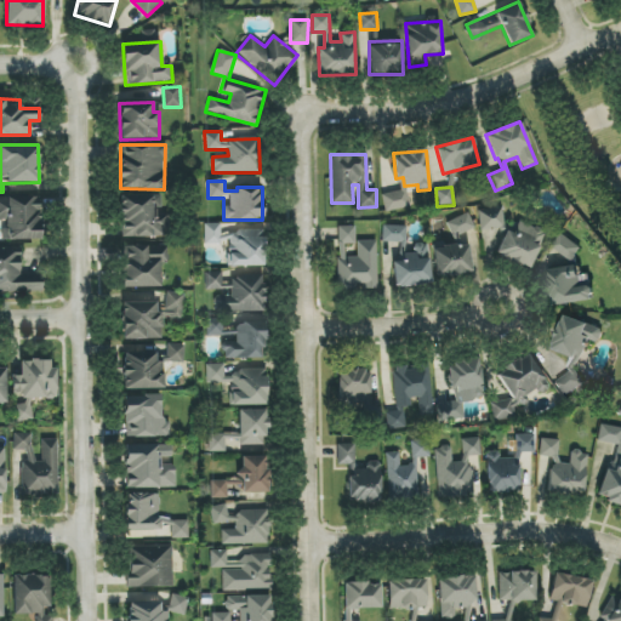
[(405,208),(402,191),(382,194),(385,211),(405,208)]
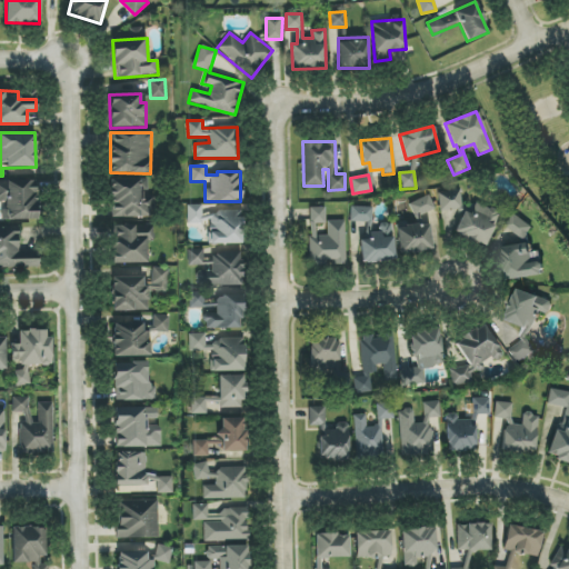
[(37,219),(37,179),(0,180),(0,201),(3,202),(3,220),(37,219)]
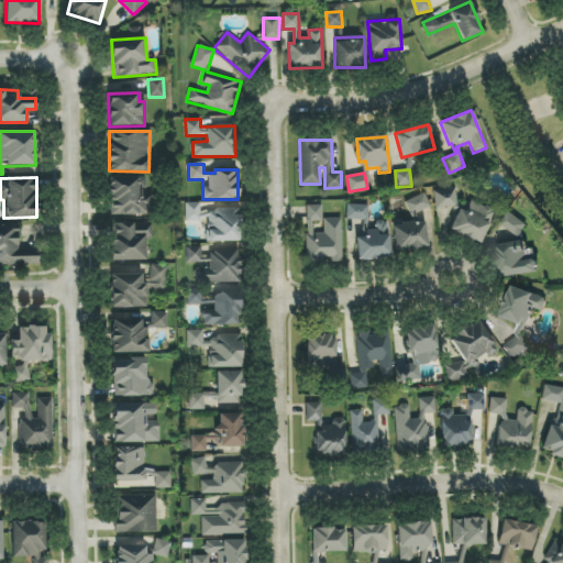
[(109,178),(110,216),(150,214),(150,200),(141,200),(141,189),(146,189),(146,177),(109,178)]
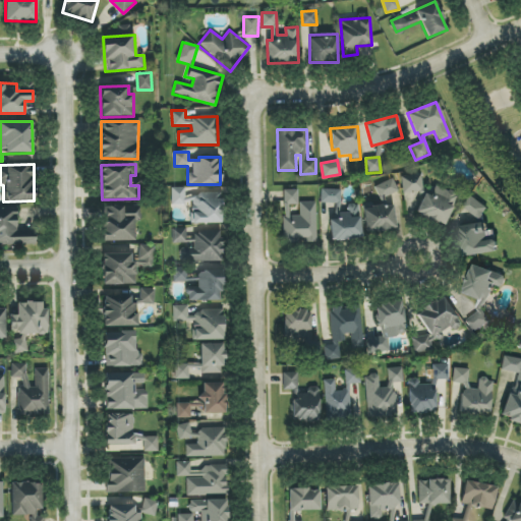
[(422,191),(421,174),(401,176),(403,192),(422,191)]
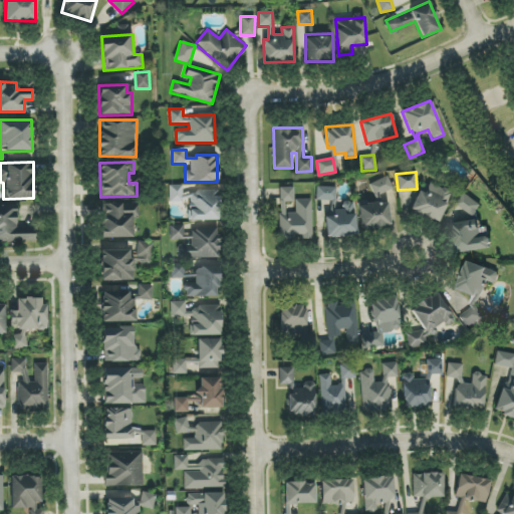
[(394,189),(388,176),(369,185),(375,197),(394,189)]
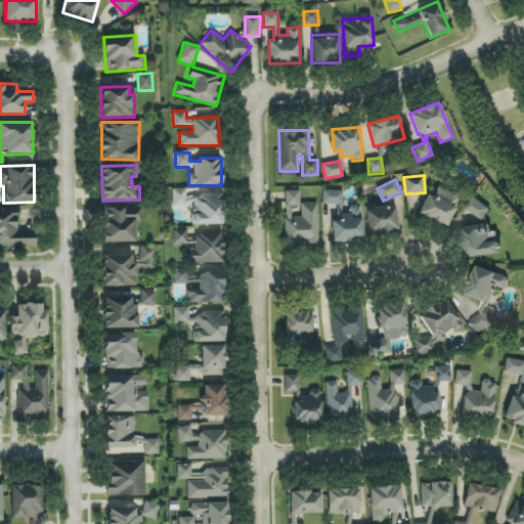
[(418,215),(448,227),(461,197),(437,186),(433,198),(427,194),(418,215)]
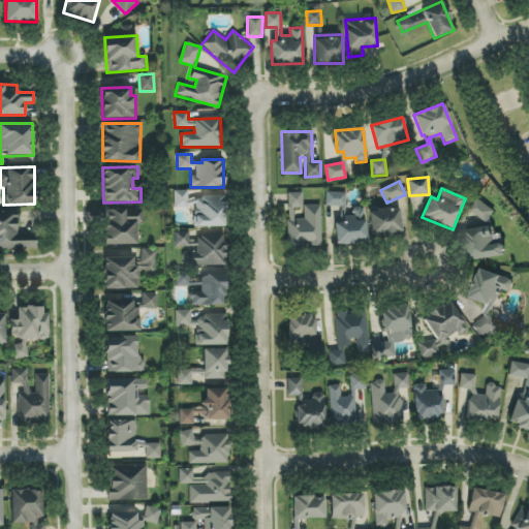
[(175,208),(194,208),(194,226),(225,226),(224,196),(188,197),(188,190),(174,190),(175,208)]
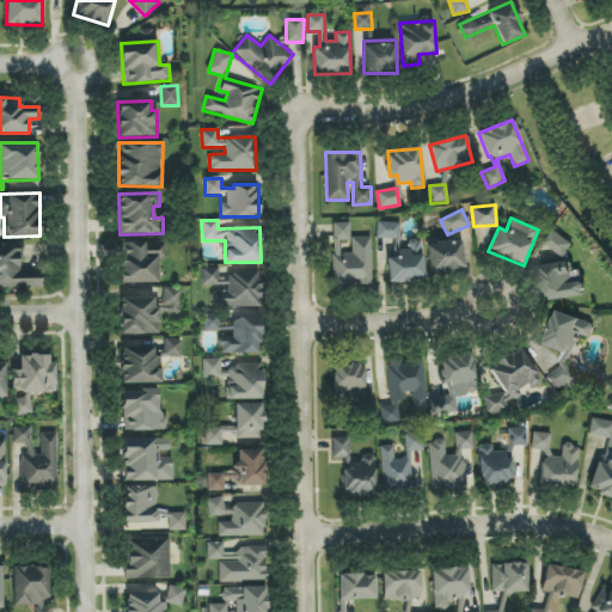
[(401,222),(377,221),(377,238),(401,239),(401,222)]
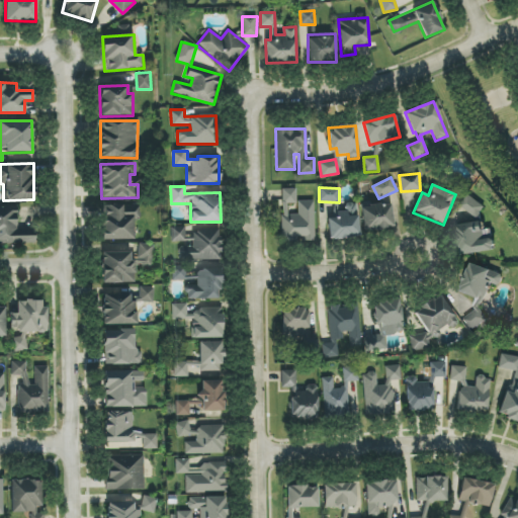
[(314,201),(297,201),(297,214),(287,214),(287,203),(296,203),(296,188),(281,188),(282,242),(296,242),(296,240),(315,240),(314,201)]
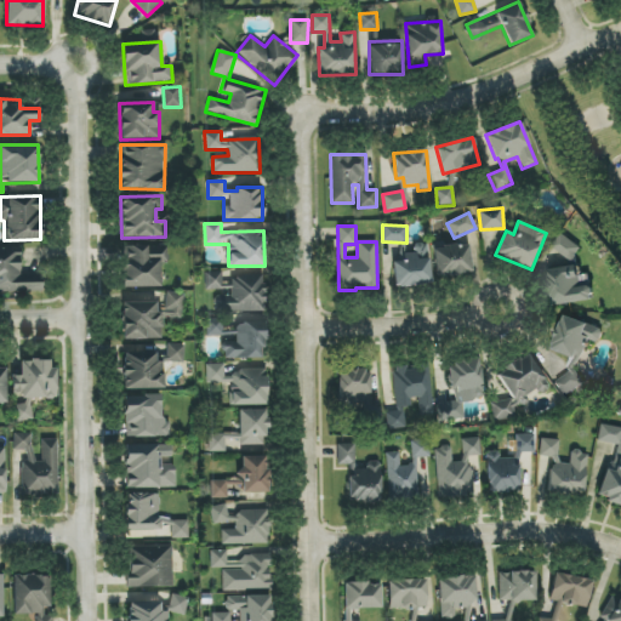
[(581,249),(563,233),(552,246),(570,262),(581,249)]
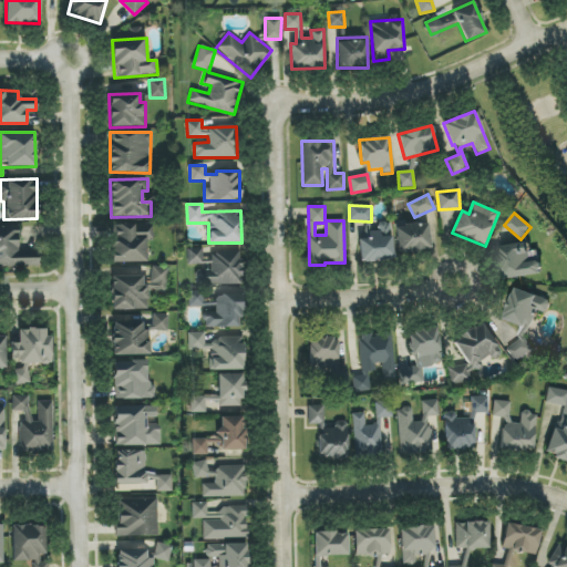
[(359,261),(392,259),(391,222),(378,223),(378,232),(368,233),(368,239),(358,239),(359,261)]
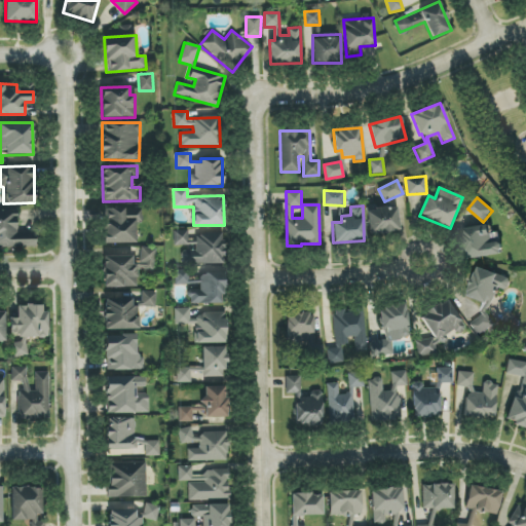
[(136,223),(142,223),(142,208),(103,209),(104,243),(136,243),(136,223)]
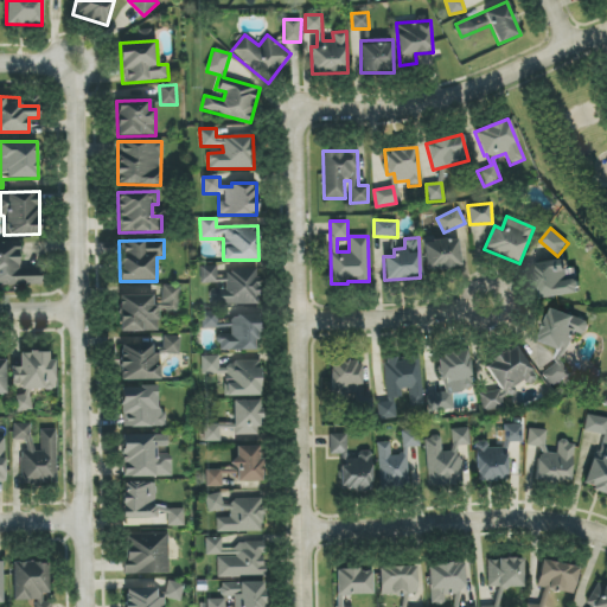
[(426,269),(460,268),(459,240),(423,241),(426,269)]
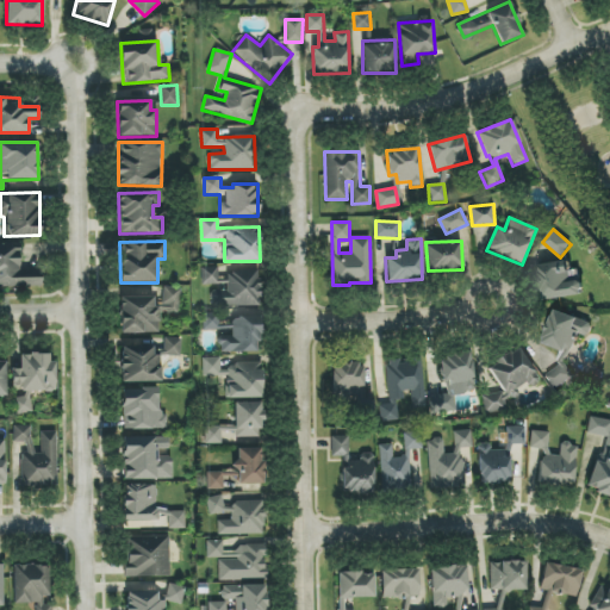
[(0,243),(0,287),(41,287),(41,271),(19,271),(19,244),(0,243)]
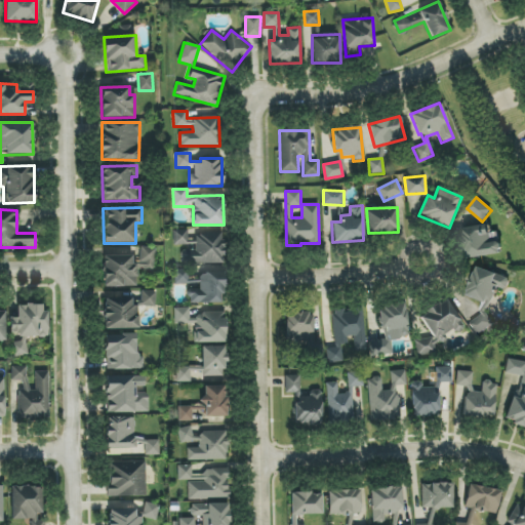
[(462,228),(465,257),(500,255),(498,232),(490,232),(489,226),(462,228)]
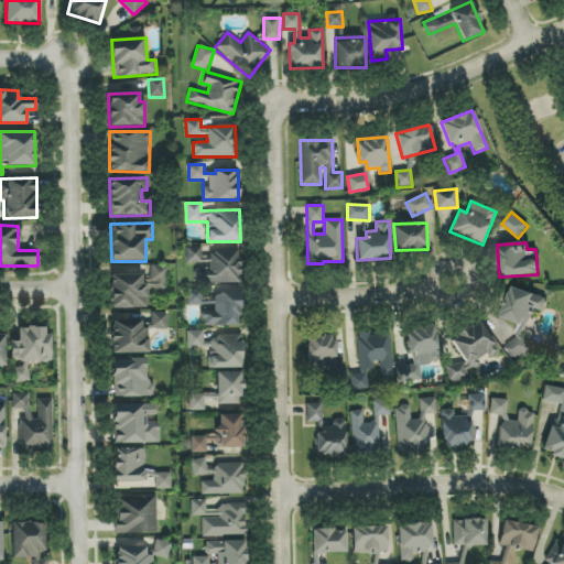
[(240,283),(240,250),(203,250),(203,247),(187,247),(187,263),(208,263),(208,269),(195,269),(195,283),(240,283)]
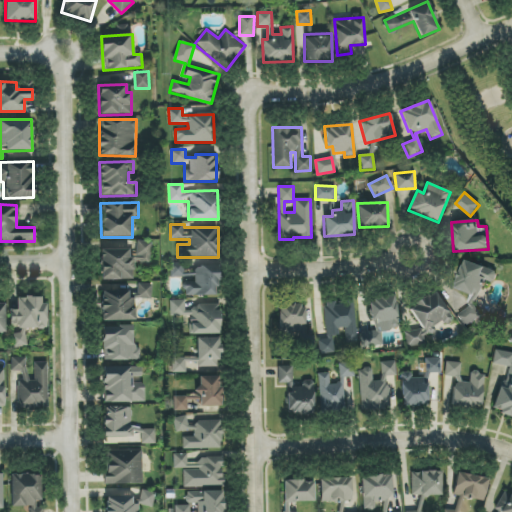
[(152,242),(137,240),(135,256),(134,256),(133,261),(149,264),(152,242)]
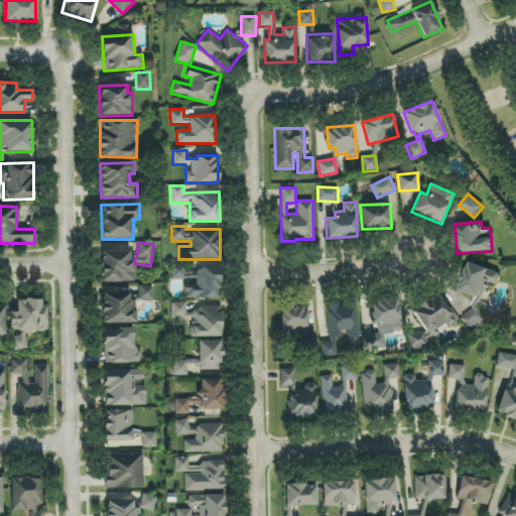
[(102,282),(133,281),(132,251),(101,251),(102,282)]
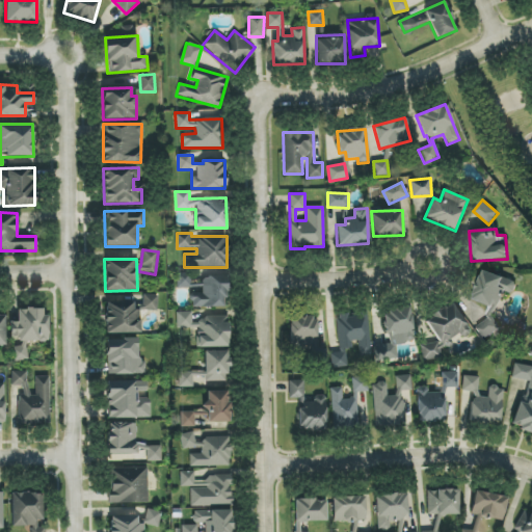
[(227,269),(212,269),(212,274),(177,275),(177,288),(201,288),(201,293),(191,293),(191,308),(227,308),(227,269)]
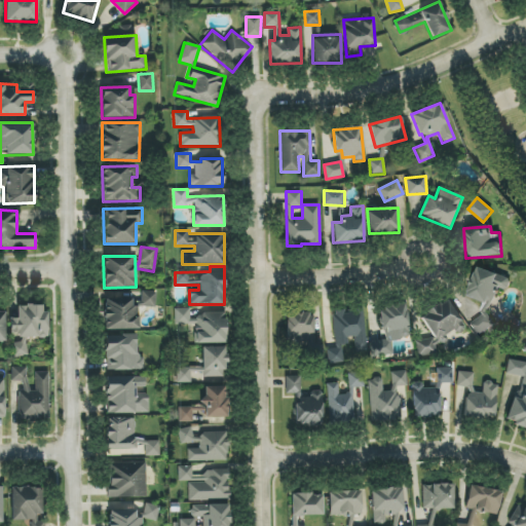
[(512,279),(479,266),(467,296),(492,305),(499,288),(506,291),(512,279)]
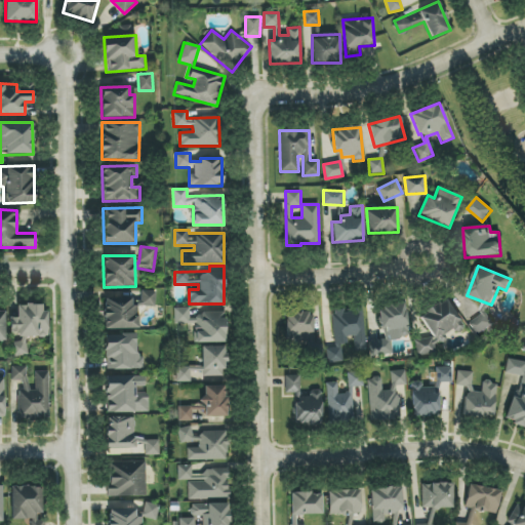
[(156,291),(140,291),(140,306),(156,307),(156,291)]
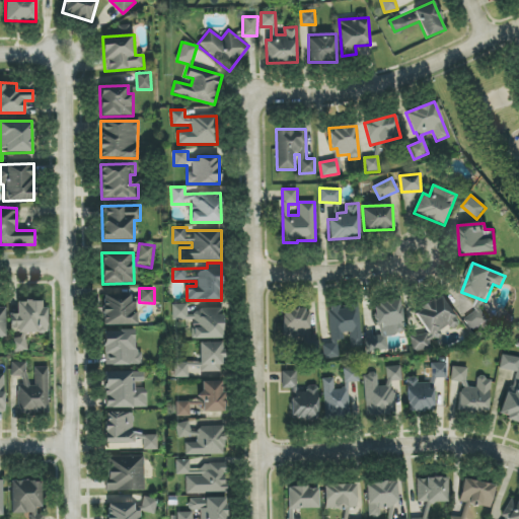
[(130,295),(102,295),(103,325),(137,325),(136,302),(130,302),(130,295)]
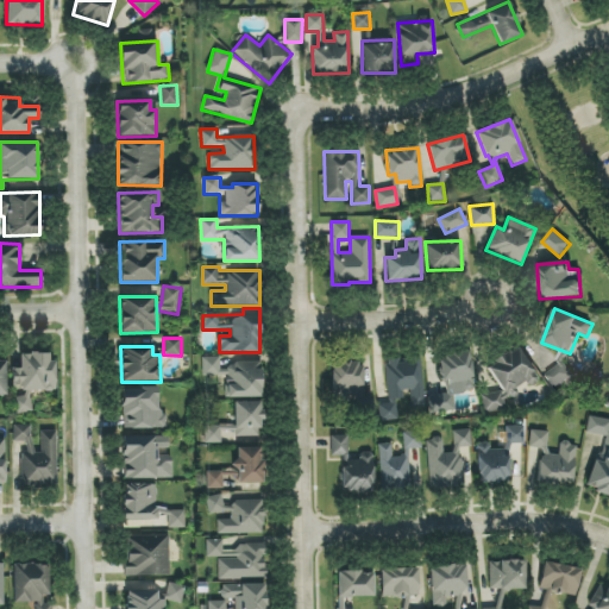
[(482,394),(484,413),(506,410),(504,397),(519,396),(516,385),(532,384),(528,350),(493,353),(496,393),(482,394)]
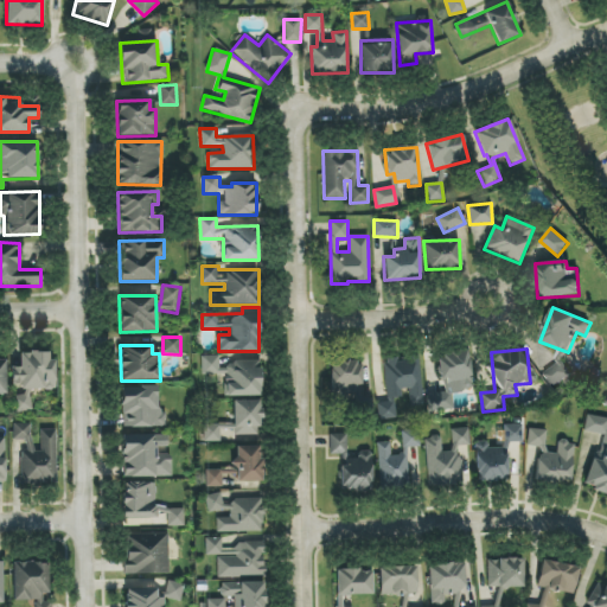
[(428,413),(453,410),(452,393),(472,391),(468,351),(439,355),(442,393),(426,394),(428,413)]
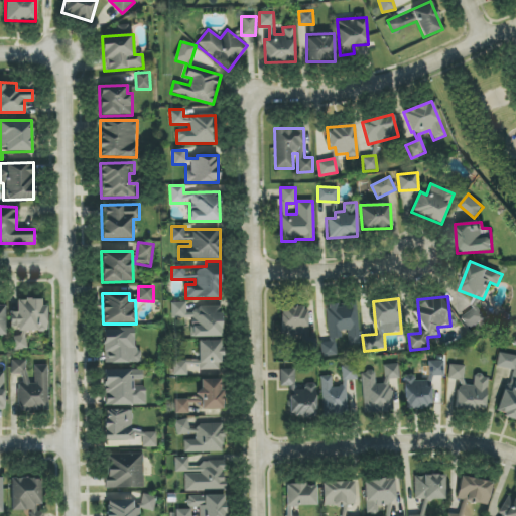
[(10,311),(10,331),(45,332),(45,299),(17,299),(17,311),(10,311)]
